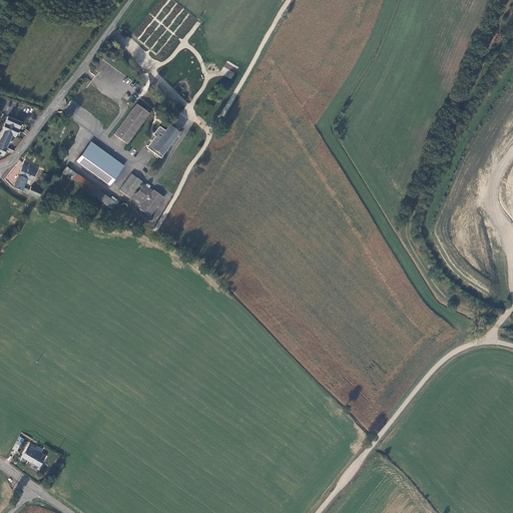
[(225,76),(231,79),(234,73),(228,70),(225,76)]
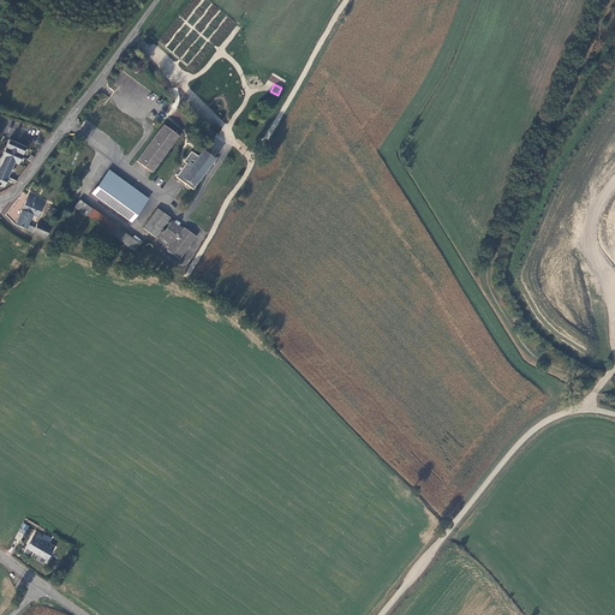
[(179,136),(165,125),(138,160),(154,172),(179,136)]
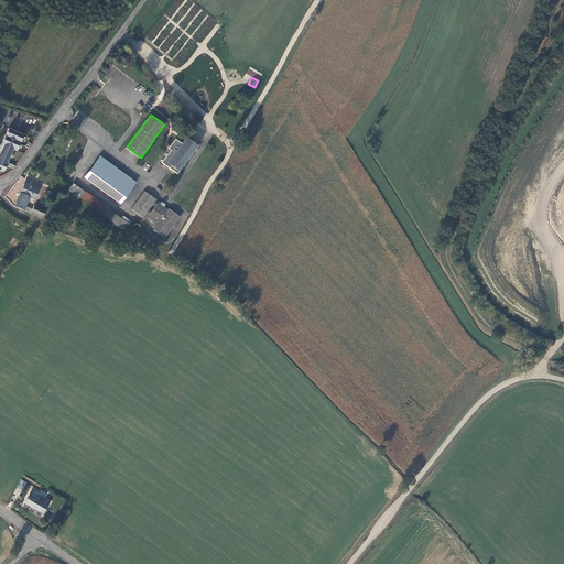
[(24,134),(8,128),(0,145),(0,170),(3,172),(6,165),(13,169),(14,165),(7,162),(13,149),(17,151),(24,134)]
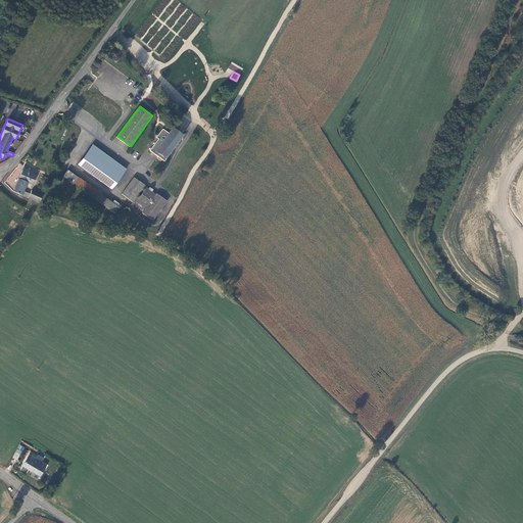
[(184,135),(171,126),(167,131),(162,129),(157,135),(161,138),(160,140),(158,138),(150,150),(164,160),(184,135)]
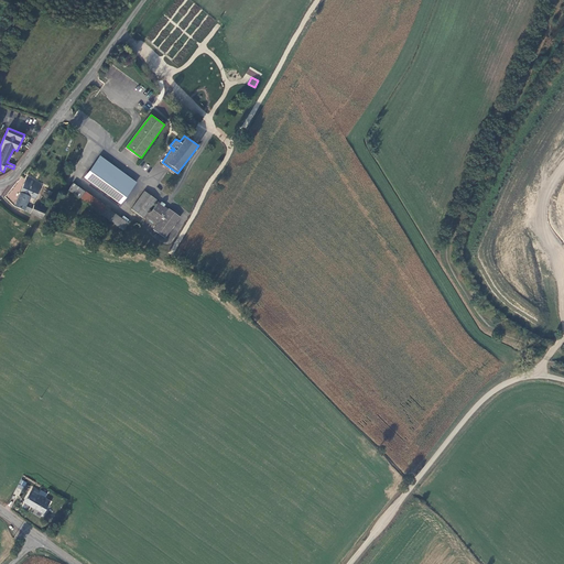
[(137,183),(101,155),(84,177),(120,205),(137,183)]
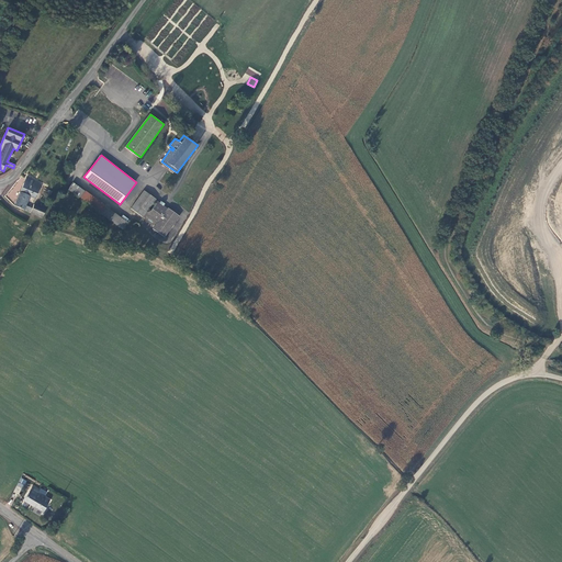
[(13,205),(43,217),(47,205),(41,203),(40,205),(34,203),(32,208),(25,205),(30,197),(34,199),(41,184),(25,177),(13,205)]
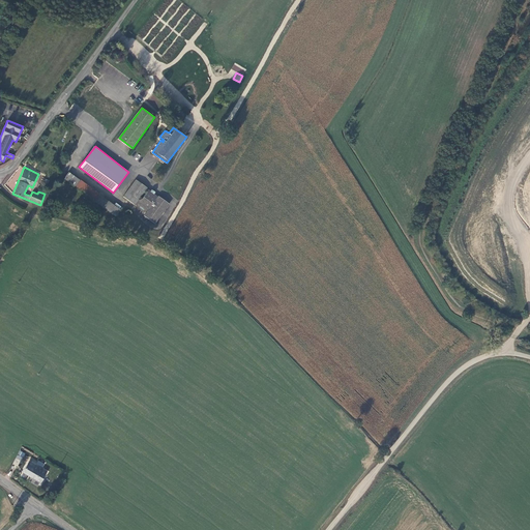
[(77,186),(81,180),(69,173),(64,179),(76,187),(77,186)]
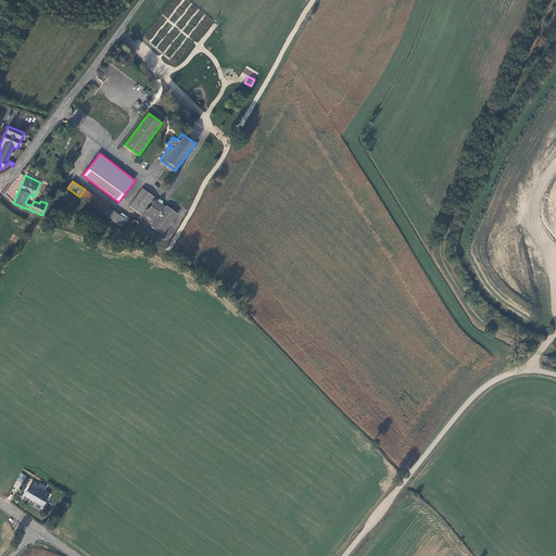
[(166,206),(162,203),(159,201),(153,197),(154,196),(143,188),(129,205),(143,216),(144,215),(154,223),(152,226),(163,235),(178,214),(167,205),(166,206)]
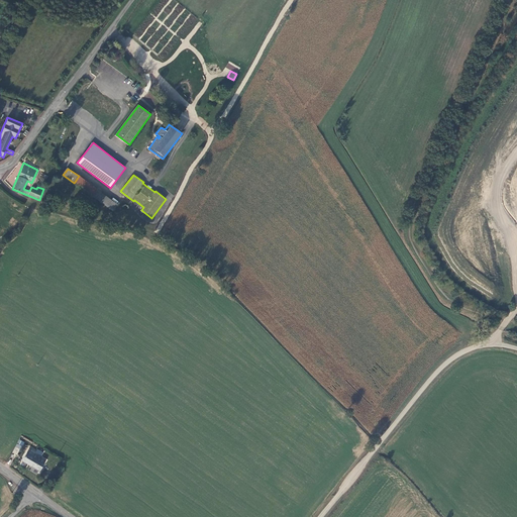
[(79,176),(75,182),(92,195),(96,189),(79,176)]
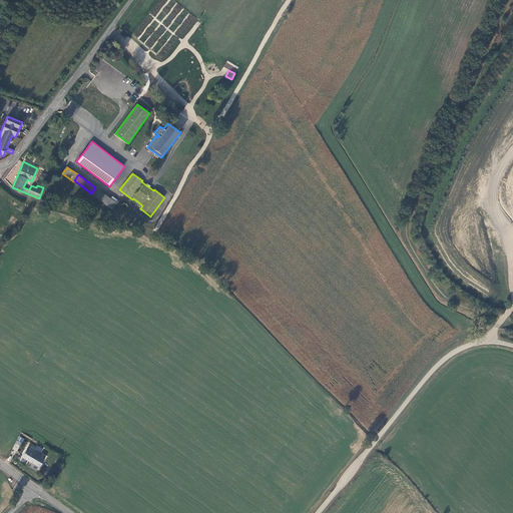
[(118,203),(95,187),(91,193),(90,194),(112,210),(118,203)]
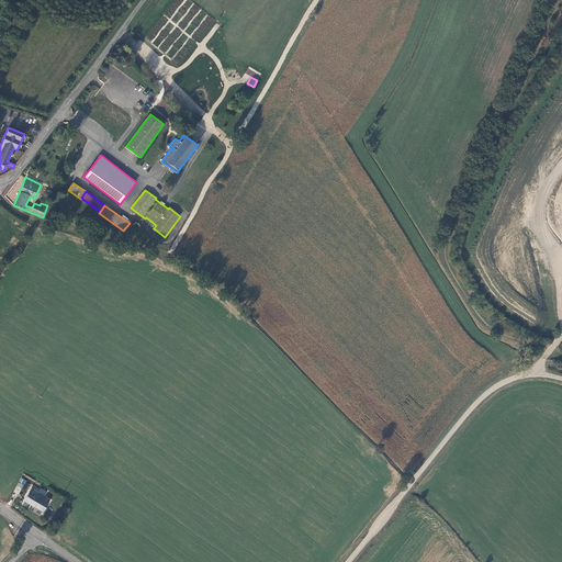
[(23,479),(20,478),(13,492),(18,494),(24,483),(22,482),(23,479)]
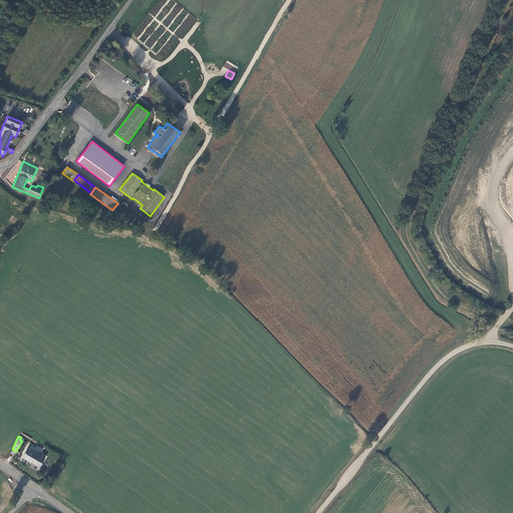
[(28,460),(34,449),(36,446),(29,443),(21,456),(28,460)]
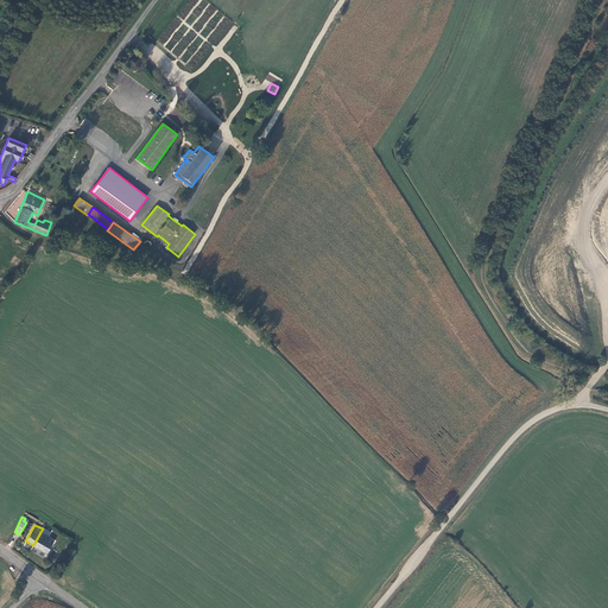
[(48,537),(40,532),(33,545),(46,553),(55,540),(48,537)]
